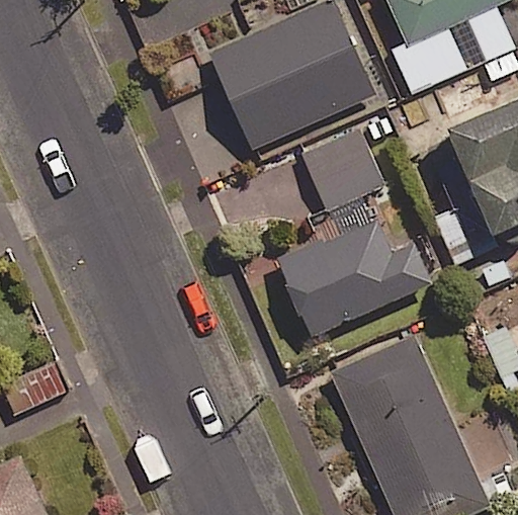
[(385,0),(407,47),(509,0),(385,0)]
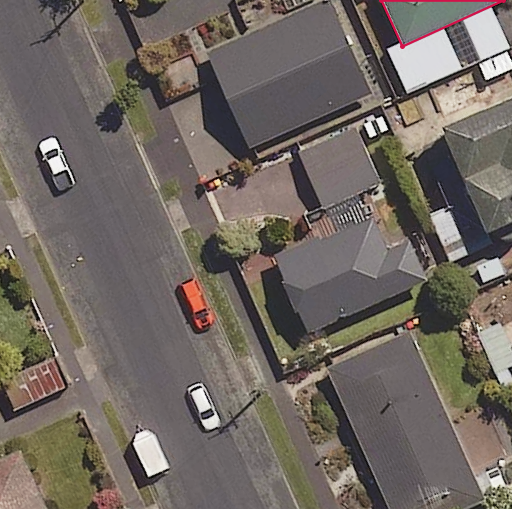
[(368,99),(327,5),(207,58),(249,152),(368,99)]
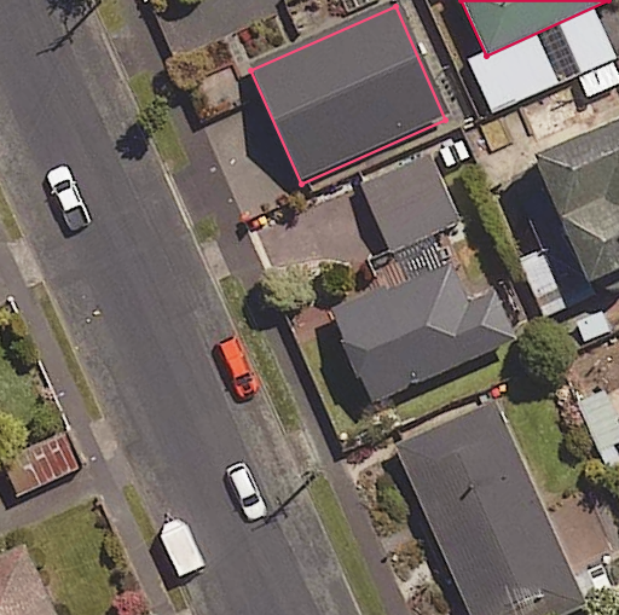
[(618,112),(534,149),(589,279),(618,267),(618,112)]
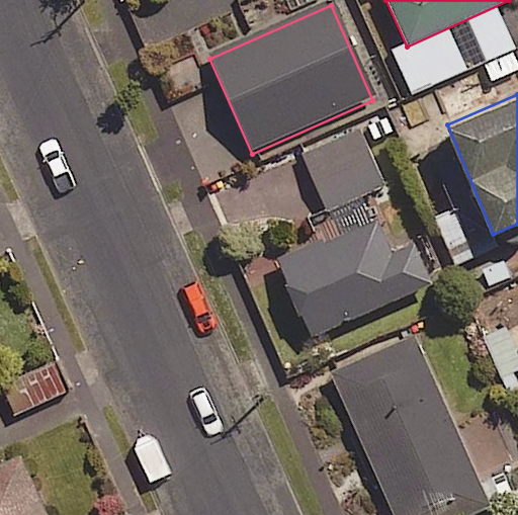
[(359,129),(301,154),(327,211),(384,186),(359,129)]
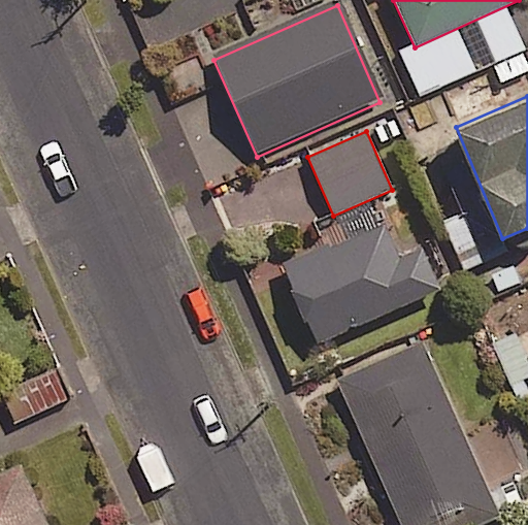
[(384,224),(284,269),(317,343),(441,289),(423,247),(398,258),(384,224)]
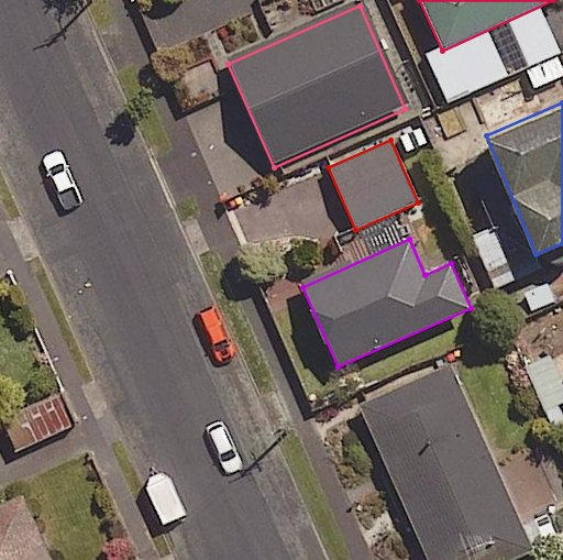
[(562,415),(561,410),(562,408),(562,386),(549,354),(518,368),(544,431),(562,423),(562,415)]
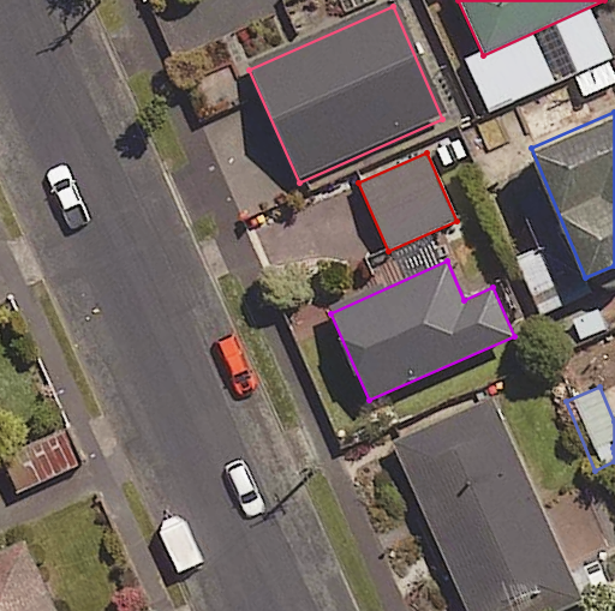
[(493,397),(393,441),(467,610),(563,610),(583,603),(493,397)]
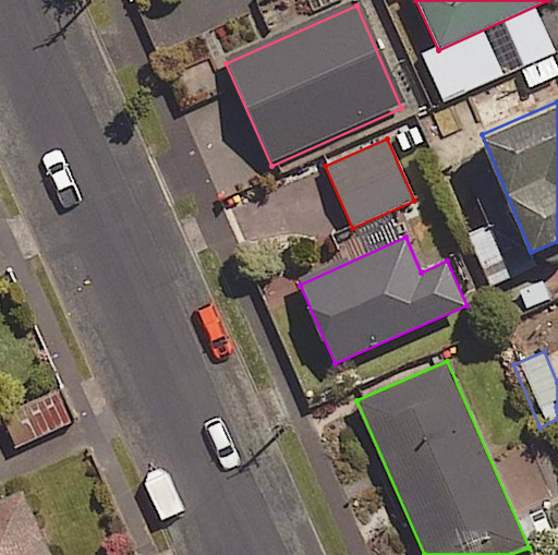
[(49,554),(21,492),(0,501),(0,554),(49,554)]
